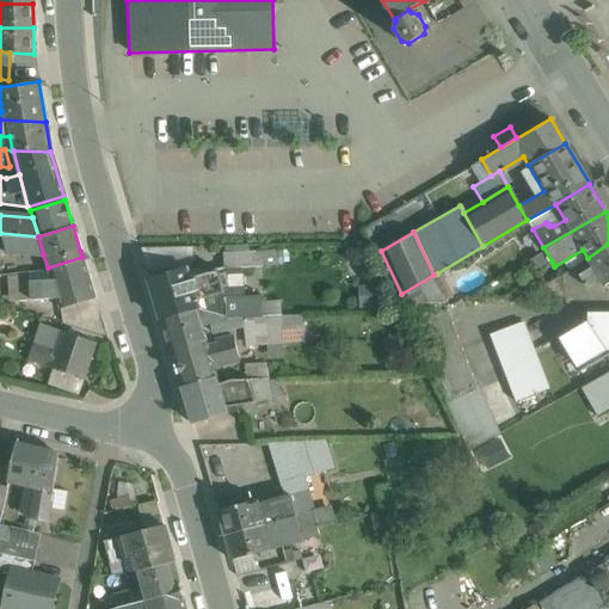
[(38,237),(0,233),(4,246),(5,252),(43,254),(38,237)]
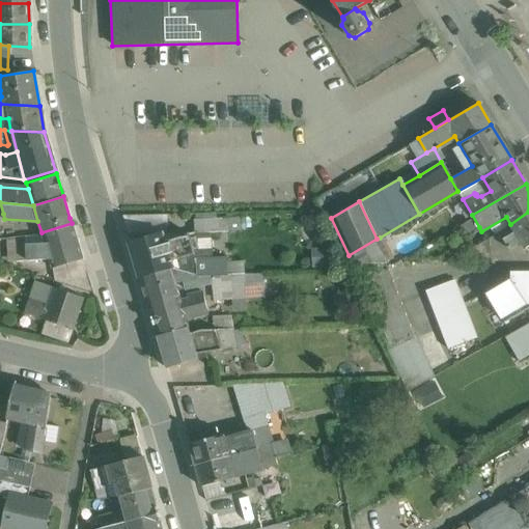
[(514,230),(490,245),(496,254),(520,240),(524,247),(528,243),(528,212),(510,224),(514,230)]
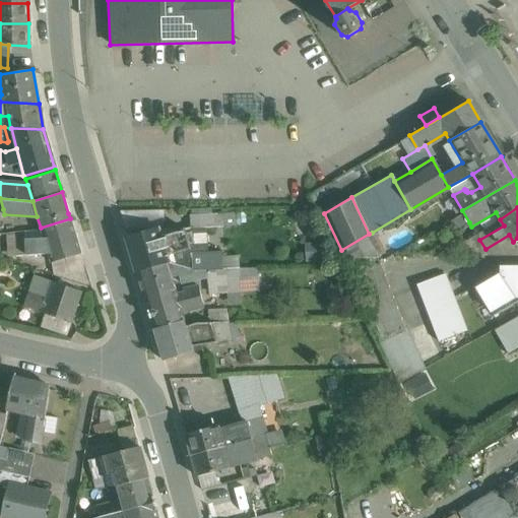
[(462,210),(452,217),(459,229),(469,222),(462,210)]
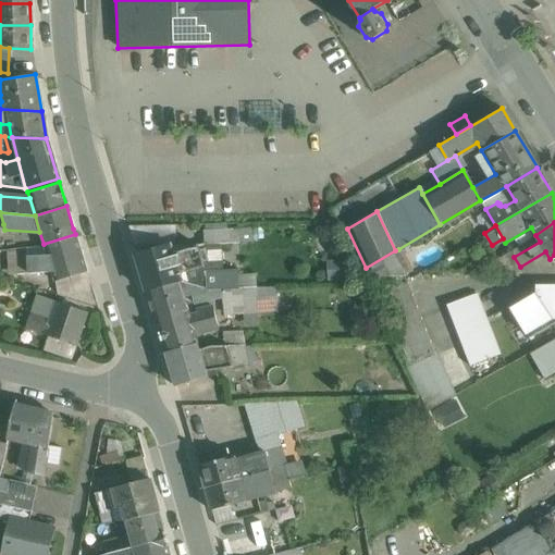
[(237,227),(202,229),(204,243),(238,242),(237,227)]
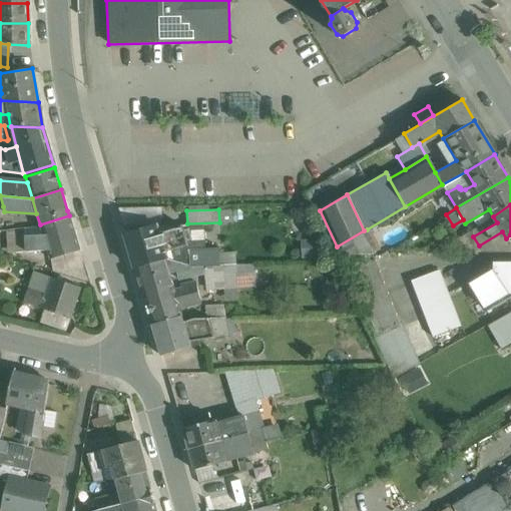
[(40,224),(46,249),(49,258),(77,249),(79,248),(69,215),(40,224)]
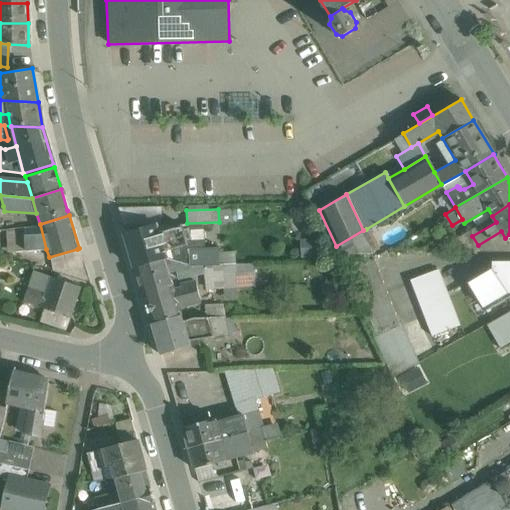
[(40,224),(24,226),(25,250),(46,249),(40,224)]
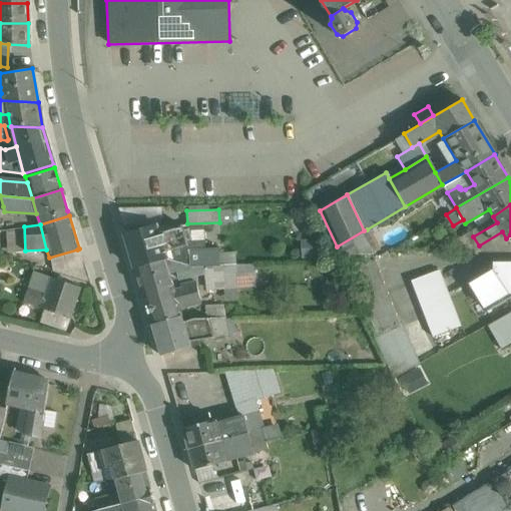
[(155,224),(124,234),(134,266),(163,258),(164,258),(163,251),(157,232),(155,224)]
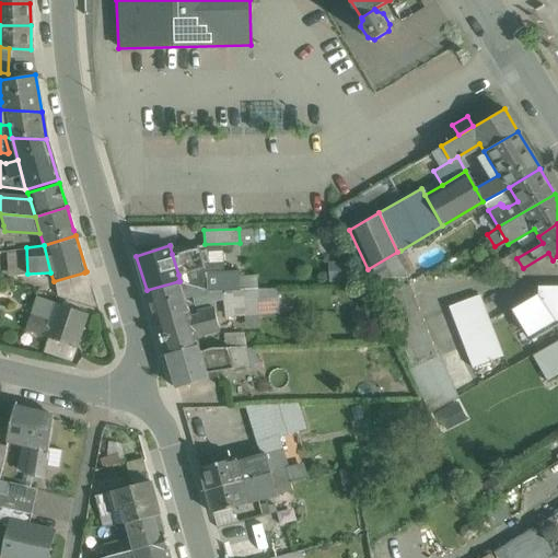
[(197,246),(172,254),(178,275),(204,267),(197,246)]
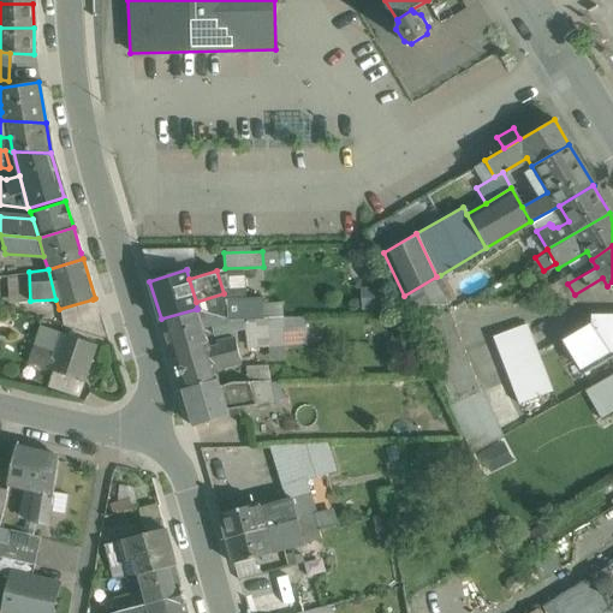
[(436,277),(404,296),(408,304),(446,303),(450,298),(440,275),(436,277)]
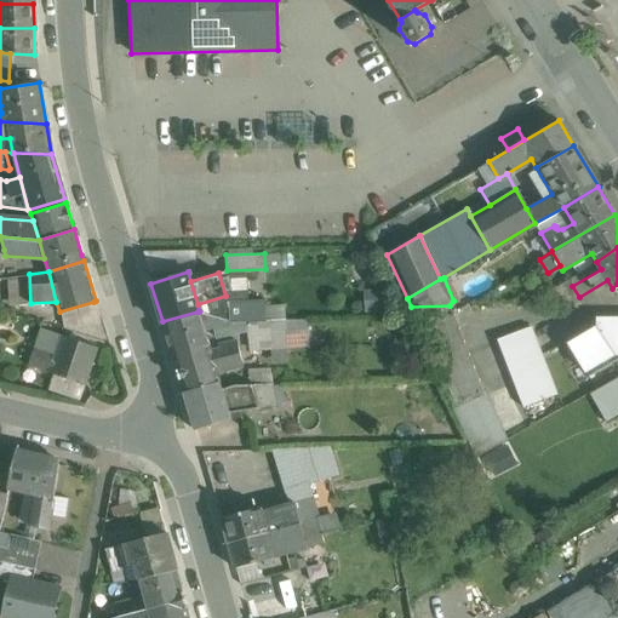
[(562,281),(549,289),(555,301),(572,299),(562,281)]
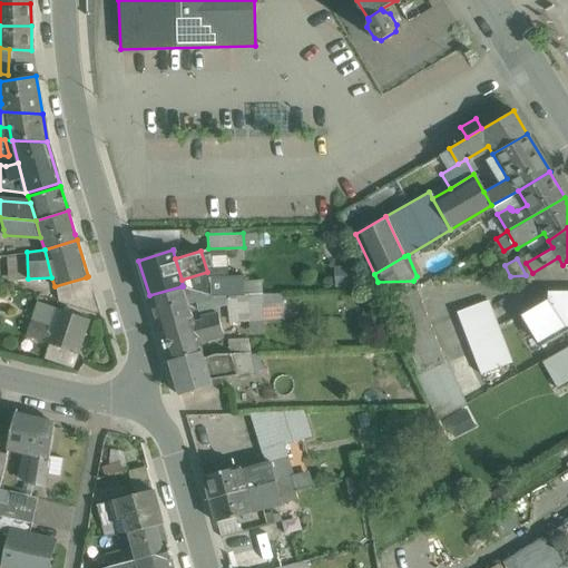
[(223,270),(208,277),(211,294),(212,294),(226,293),(227,293),(223,270)]
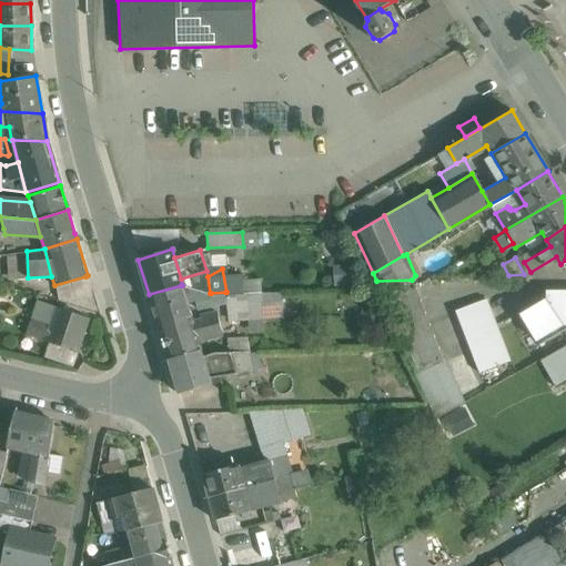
[(86,276),(54,285),(57,299),(61,300),(91,292),(86,276)]
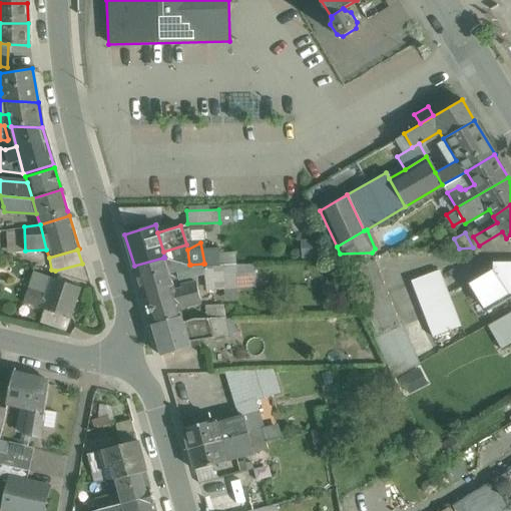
[(163,258),(134,266),(141,293),(171,284),(167,272),(163,258)]
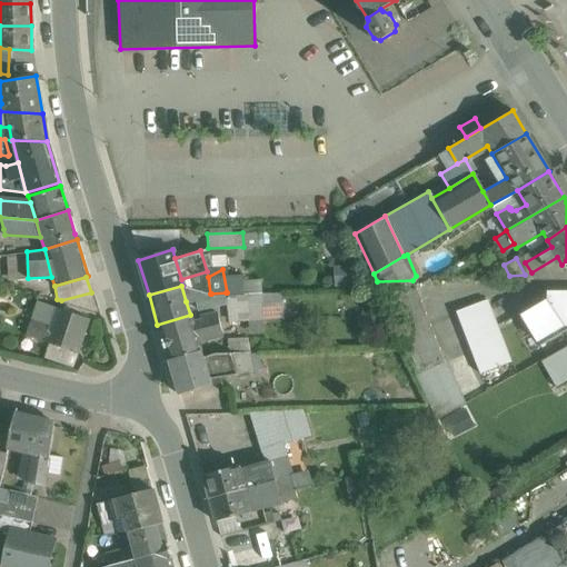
[(210,294),(183,286),(182,286),(181,286),(186,301),(196,298),(197,308),(226,302),(226,292),(211,294),(210,294)]
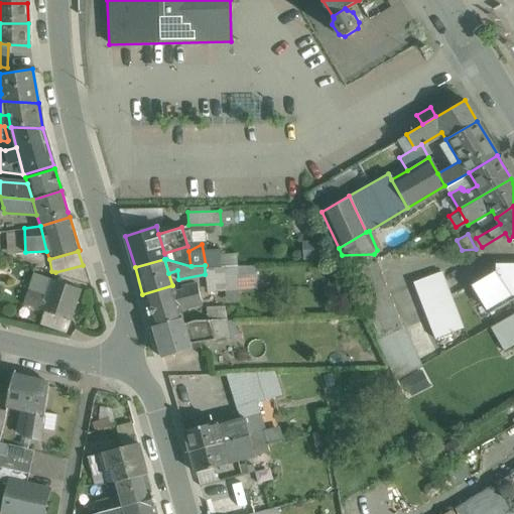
[(402,328),(376,261),(345,262),(379,337),(402,328)]
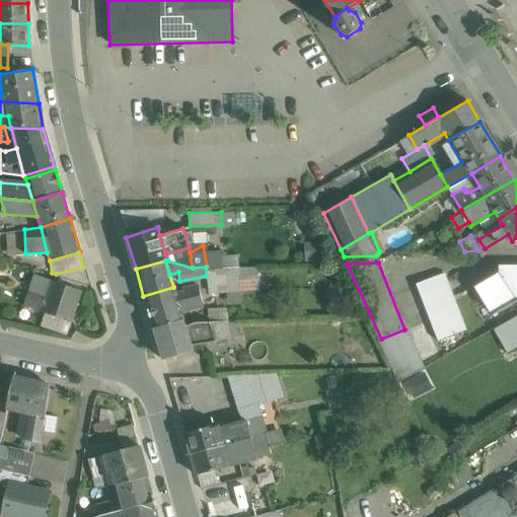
[(207,267),(206,267),(206,276),(207,282),(209,282),(210,292),(238,291),(238,266),(207,267)]
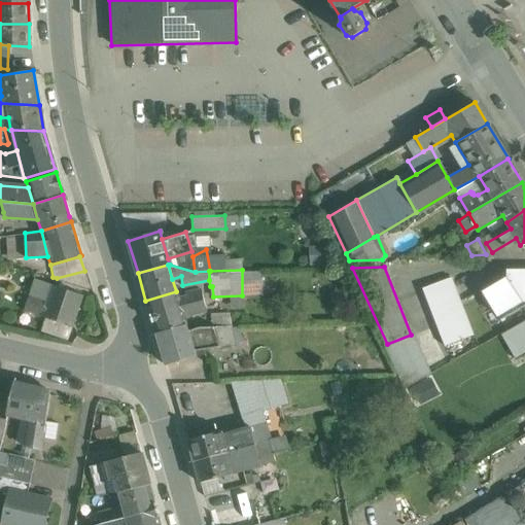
[(524,271),(506,272),(516,287),(524,301),(524,271)]
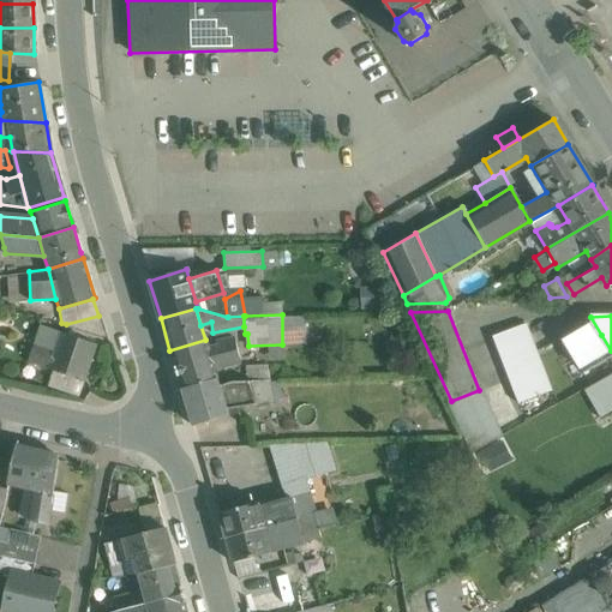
[(570,353),(601,335),(591,317),(561,335),(570,353)]
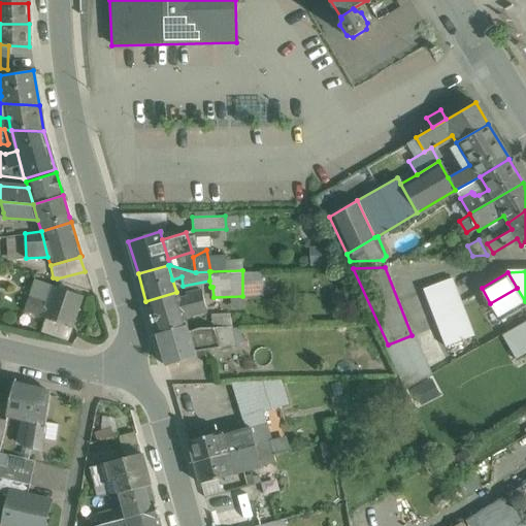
[(451,276),(422,288),(426,299),(455,288),(451,276)]
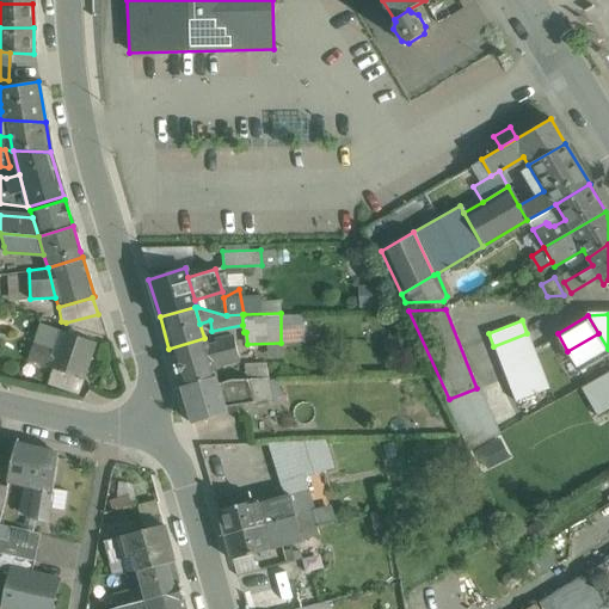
[(59,330),(40,323),(32,342),(53,349),(59,330)]
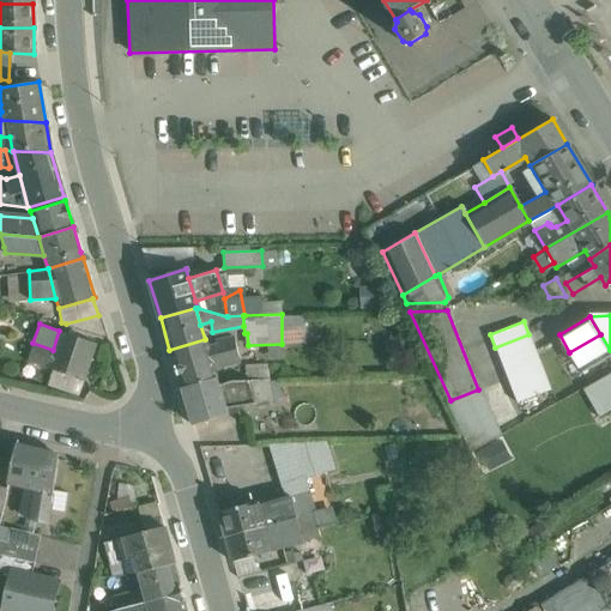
[(95,343),(59,331),(53,350),(32,343),(26,360),(61,371),(83,379),(95,343)]
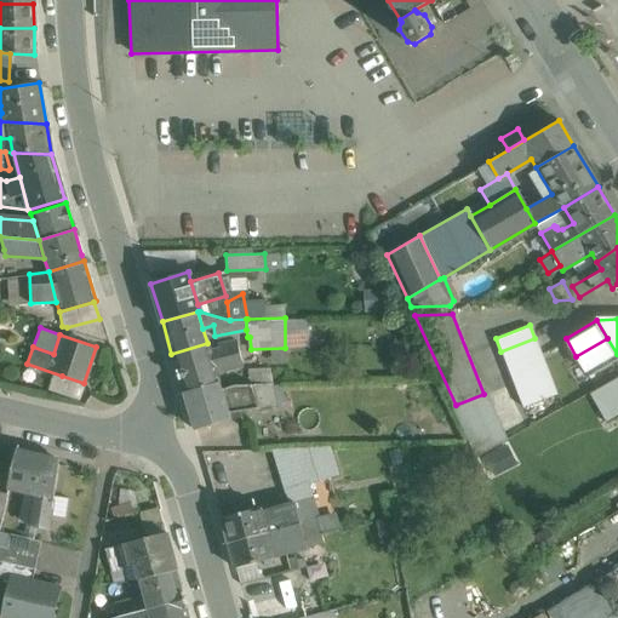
[(534,338),(501,352),(505,365),(541,353),(534,338)]
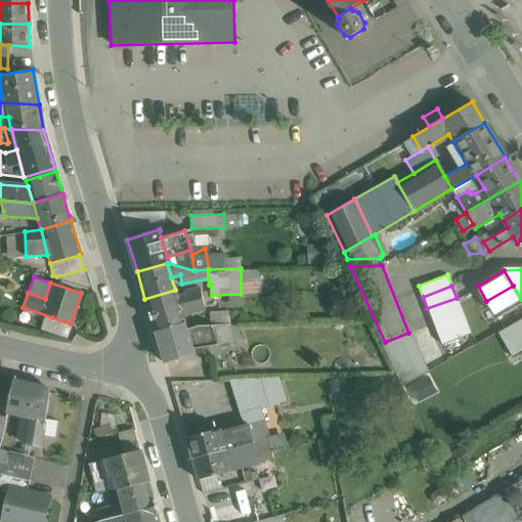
[(521,299),(513,286),(486,301),(496,316),(521,301),(521,299)]
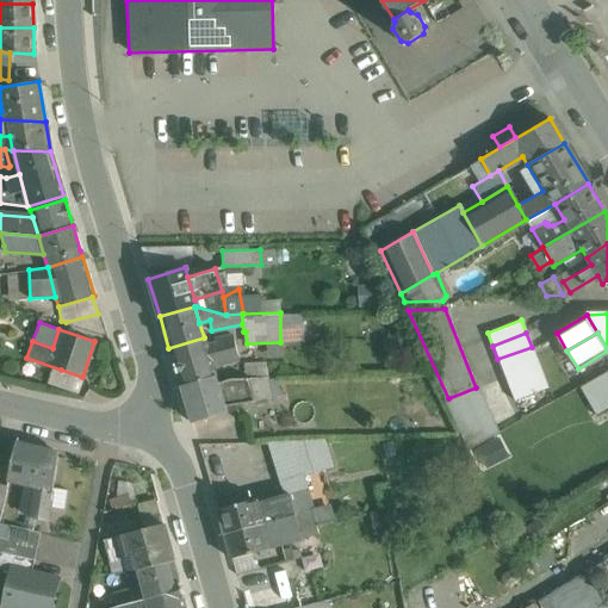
[(231,335),(215,339),(216,342),(205,346),(212,367),(237,361),(231,335)]
